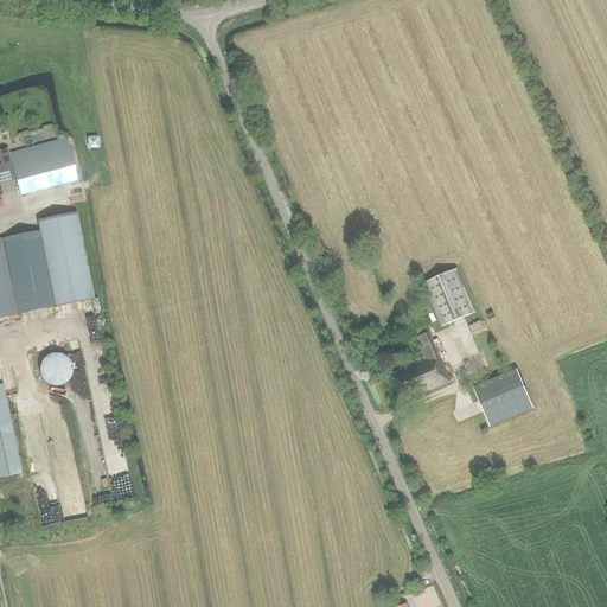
[(20,196),(77,180),(66,139),(8,154),(10,158),(20,196)]
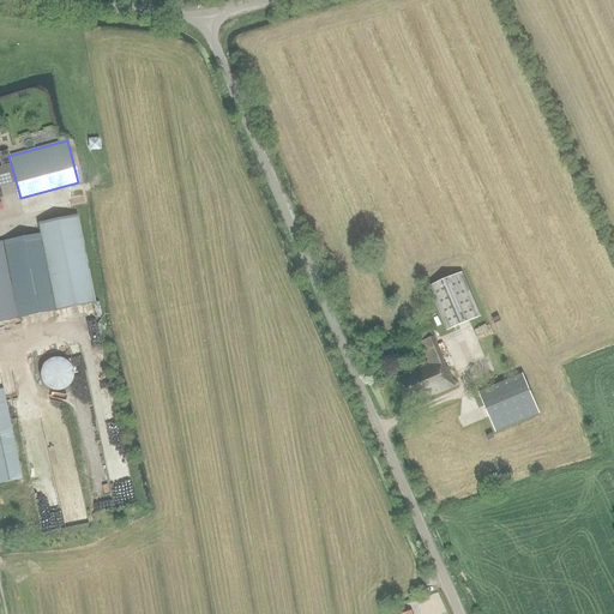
[(0,152),(0,162),(10,160),(8,156),(7,151),(0,152)]
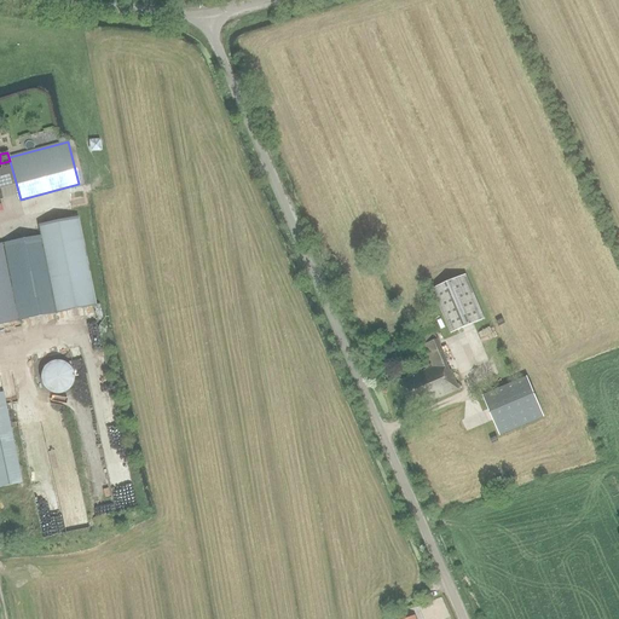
[(0,324),(56,313),(96,305),(82,237),(79,219),(38,227),(40,238),(0,246),(0,324)]
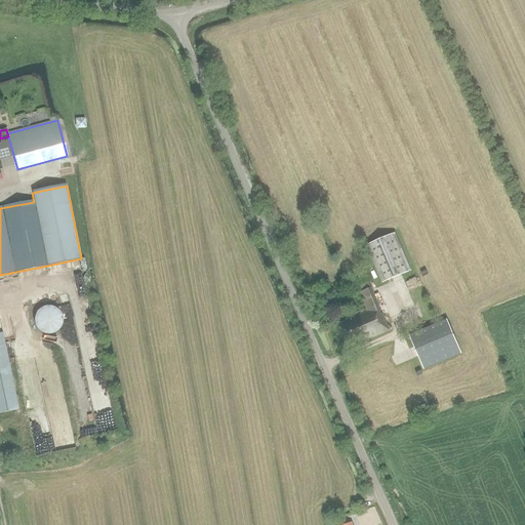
[(396,234),(367,245),(382,284),(411,272),(396,234)]
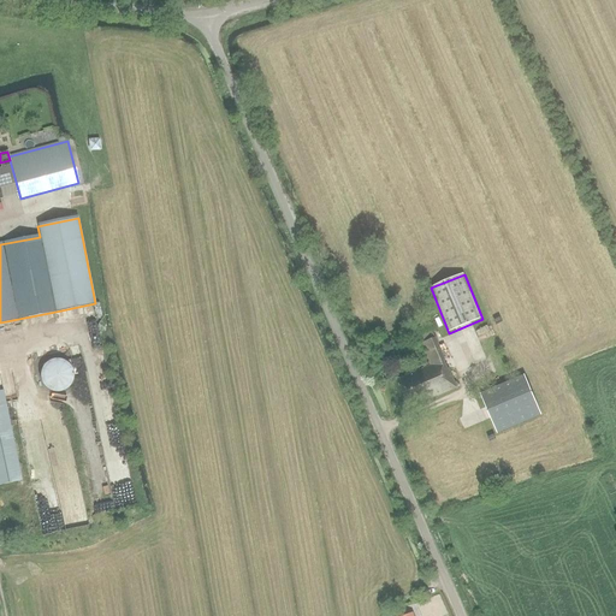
[(457,388),(449,368),(448,368),(444,360),(445,360),(436,338),(422,344),(431,365),(397,379),(409,408),(457,388)]
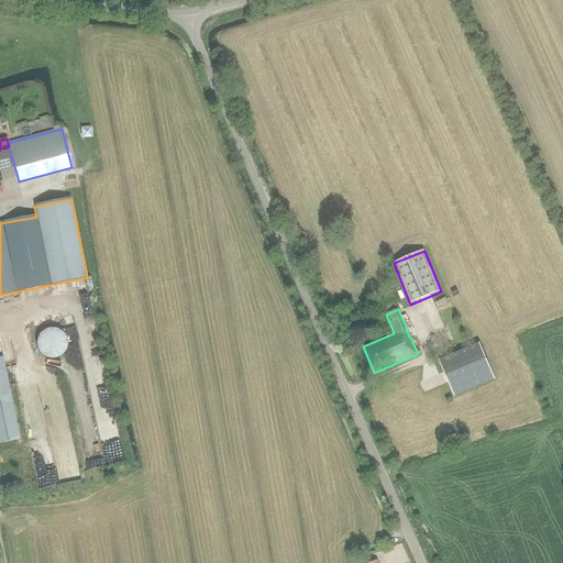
[(57,329),(52,329),(48,329),(45,331),(42,333),(40,337),(37,340),(37,344),(37,349),(40,352),(42,355),(45,359),(50,360),(53,360),(56,360),(61,357),(63,356),(66,353),(68,350),(68,345),(68,341),(67,337),(65,333),(62,330),(57,329)]
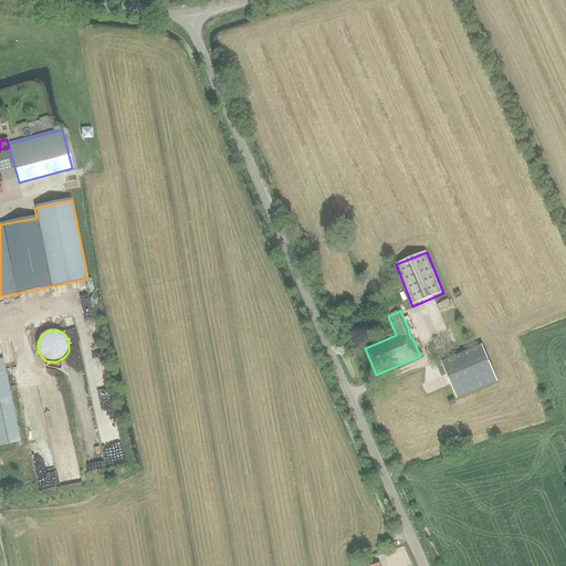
[(498,381),(490,363),(449,380),(457,399),(498,381)]
